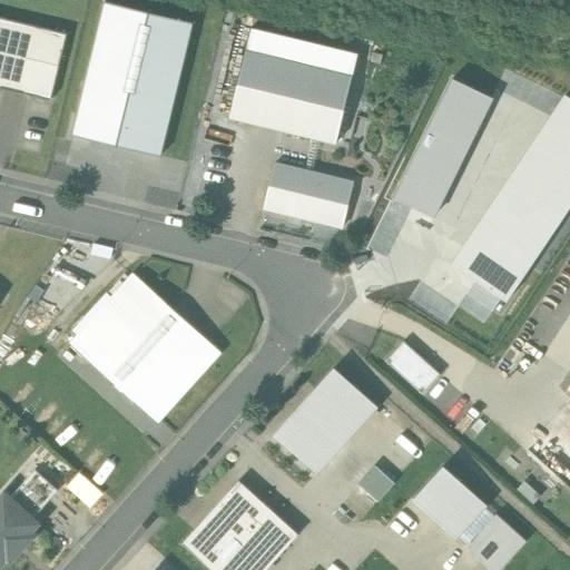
[(194,23),(106,2),(74,135),(161,156),(194,23)]
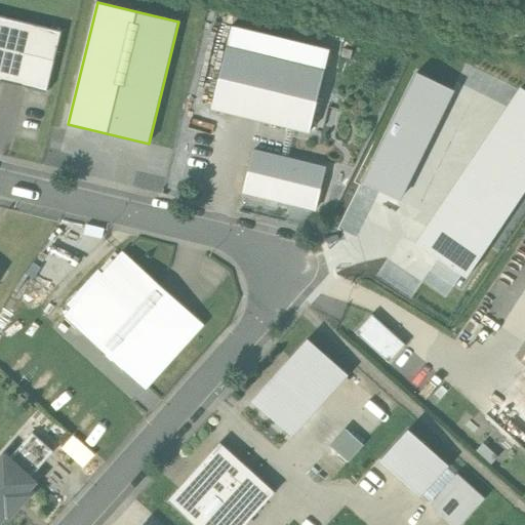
[(62,32),(0,16),(0,81),(46,92),(62,32)]
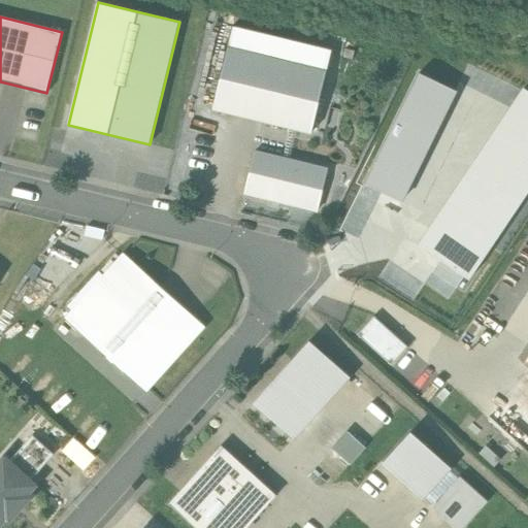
[(228,47),(212,109),(311,133),(326,71),(228,47)]
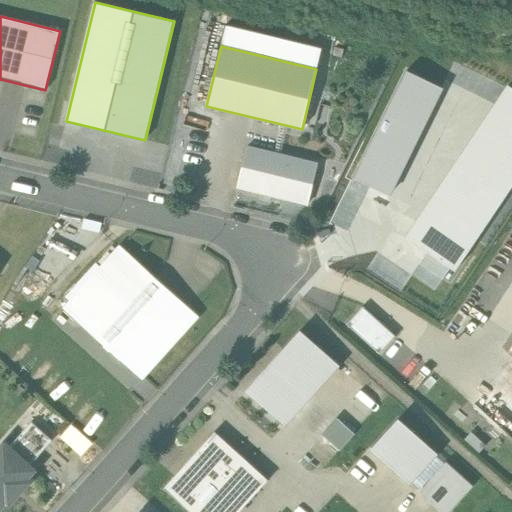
[(442,88),(406,71),(354,178),(388,195),(442,88)]
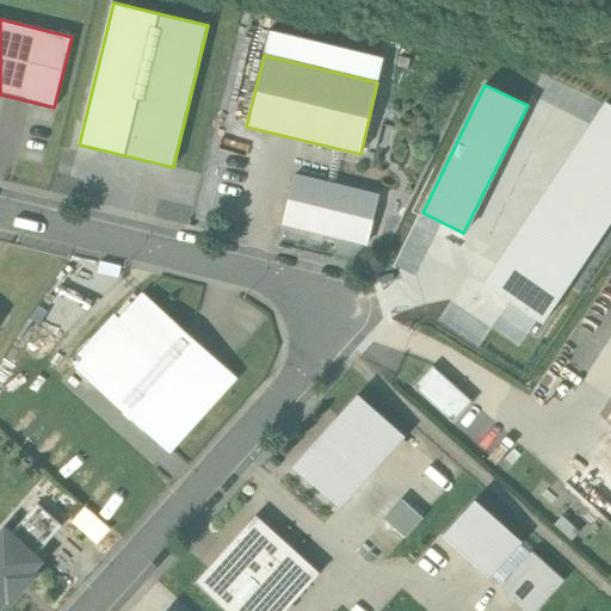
[(610,221),(610,105),(605,103),(483,284),(510,301),(500,315),(528,334),(537,320),(542,323),(610,221)]
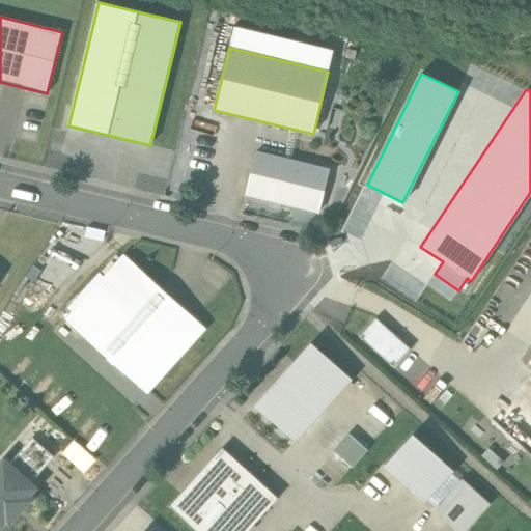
[(330,170),(256,151),(246,195),(319,214),(330,170)]
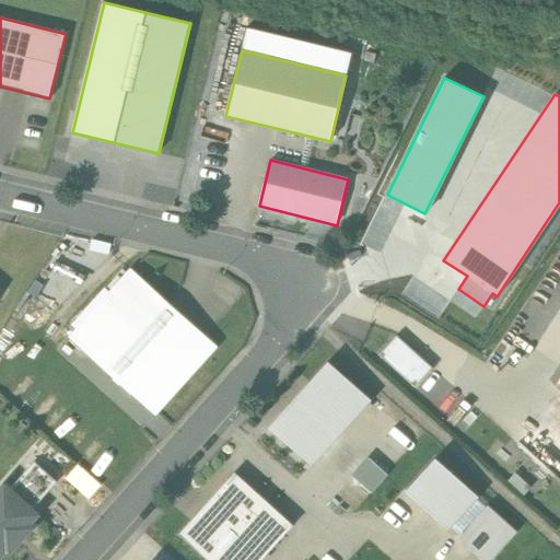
[(213,349),(129,272),(71,336),(155,412),(213,349)]
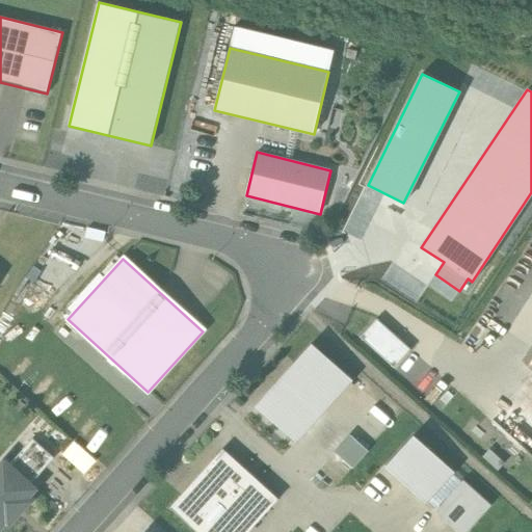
[(410,349),(376,319),(360,338),(394,368),(410,349)]
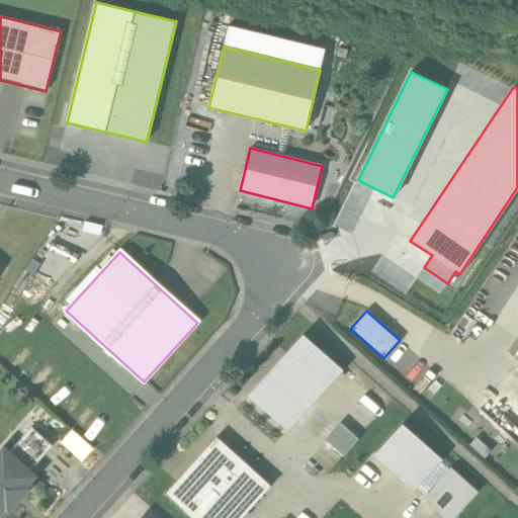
[(304,336),(249,396),(288,430),(342,370),(304,336)]
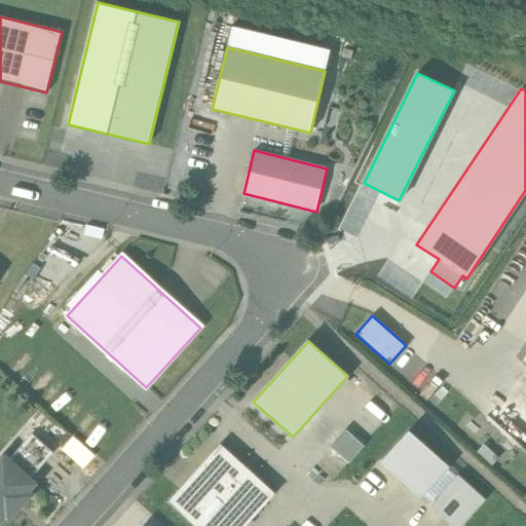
[(340,423),(327,444),(359,462),(371,441),(340,423)]
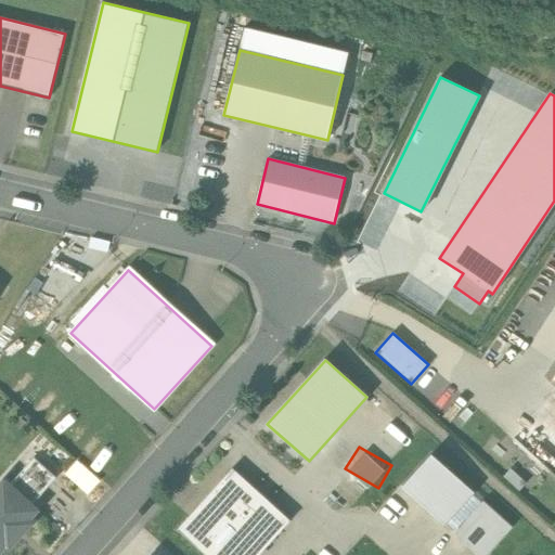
[(473,493),(431,455),(402,487),(444,525),(473,493)]
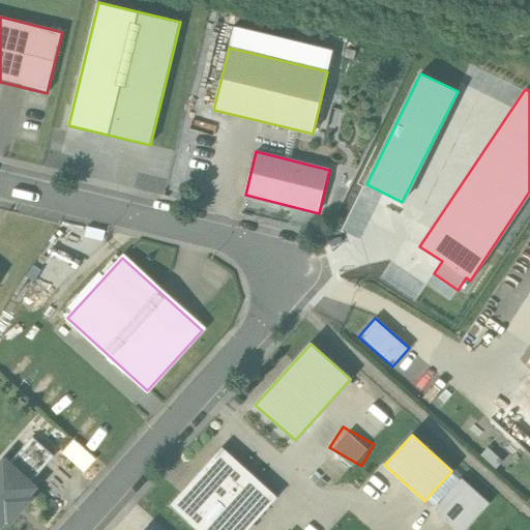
[(4,459),(0,463),(0,525),(5,519),(8,522),(29,500),(26,497),(34,487),(30,482),(54,457),(32,437),(8,464),(4,459)]
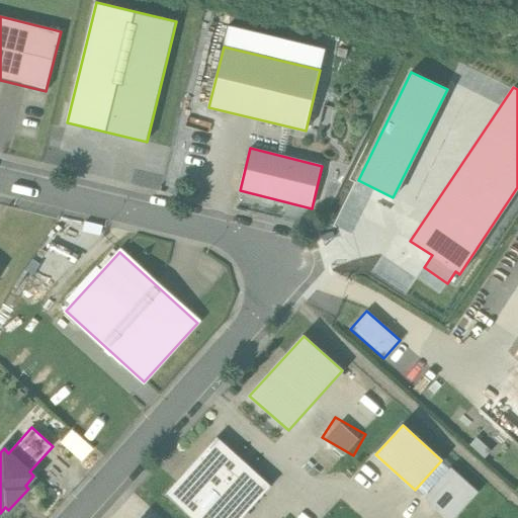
[(218,437),(165,495),(191,517),(242,517),(271,486),(218,437)]
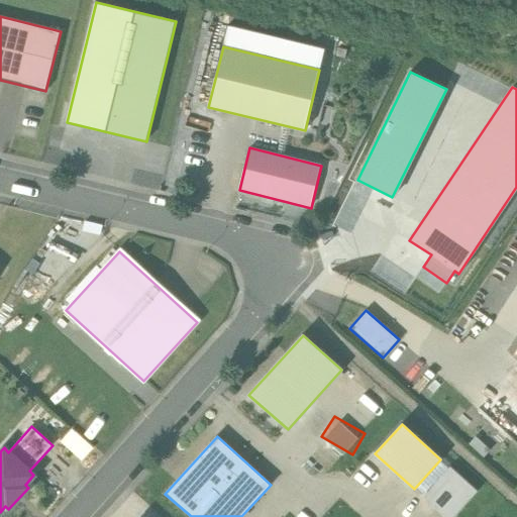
[(453,516),(477,492),(450,468),(423,498),(444,516),(453,516)]
